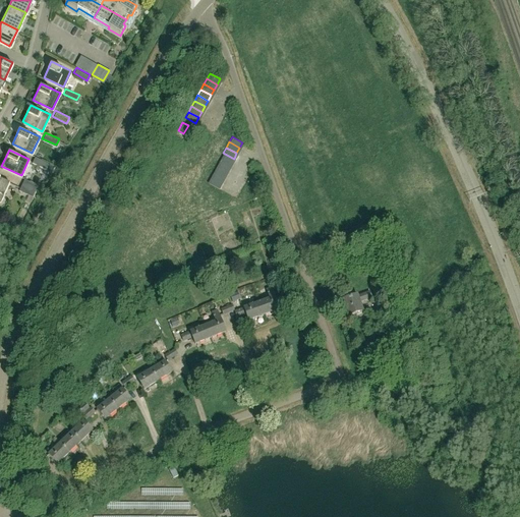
[(231,164),(234,159),(223,153),(221,158),(231,164)]
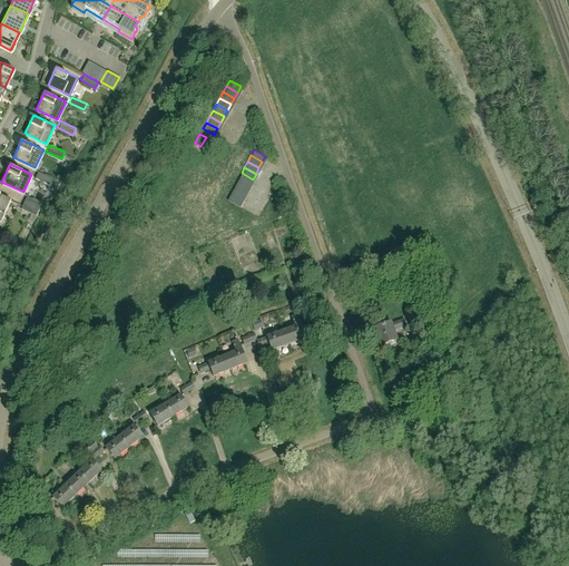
[(35,176),(49,183),(52,176),(38,169),(35,176)]
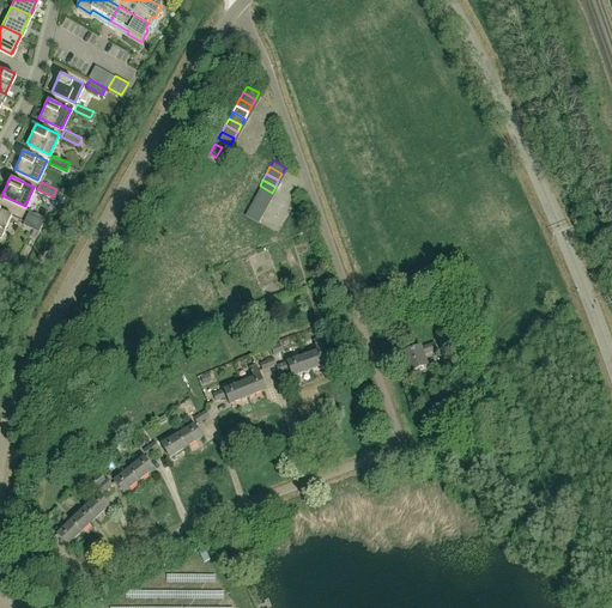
[(268,199),(272,193),(260,186),(256,193),(268,199)]
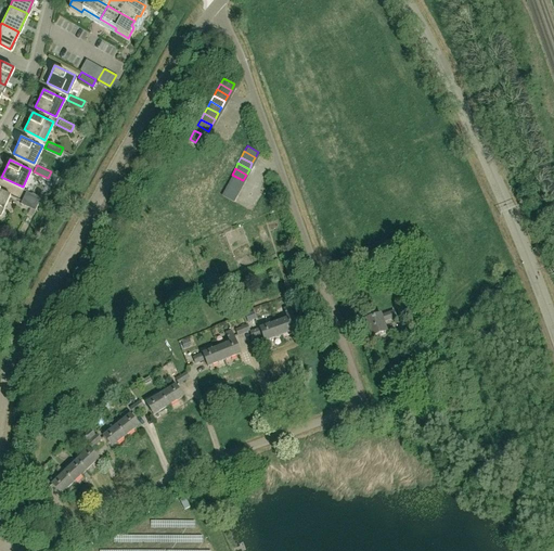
[(240,187),(243,180),(232,175),(229,180),(240,187)]
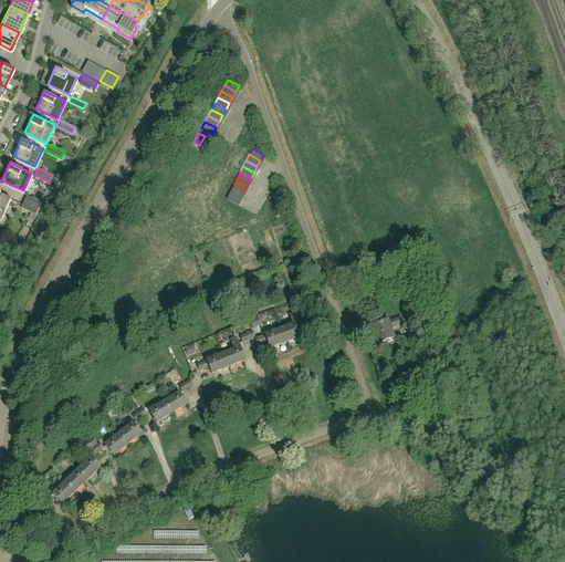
[(241,196),(244,190),(233,184),(230,190),(241,196)]
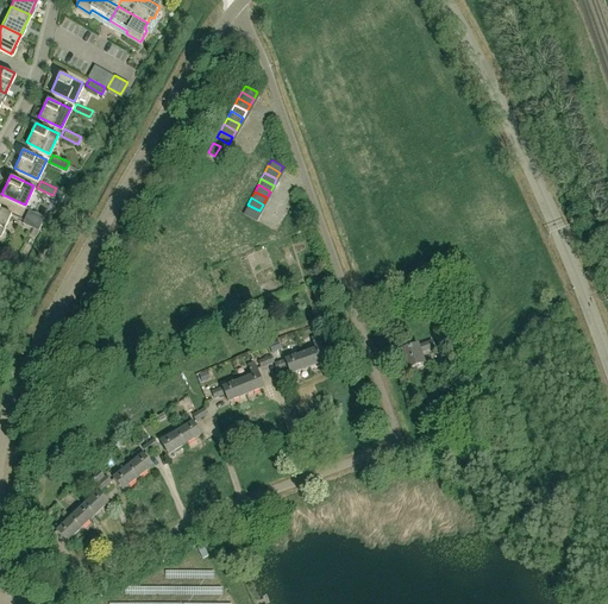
[(0,233),(11,211),(0,205),(0,233)]
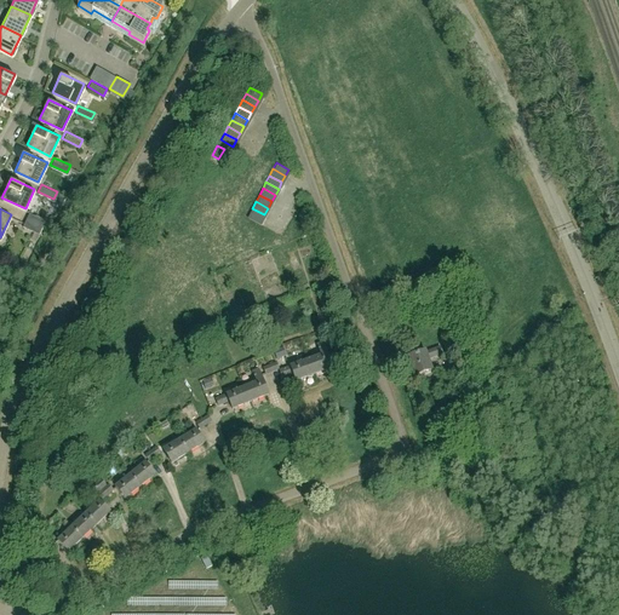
[(264,214),(252,208),(248,214),(261,220),(264,214)]
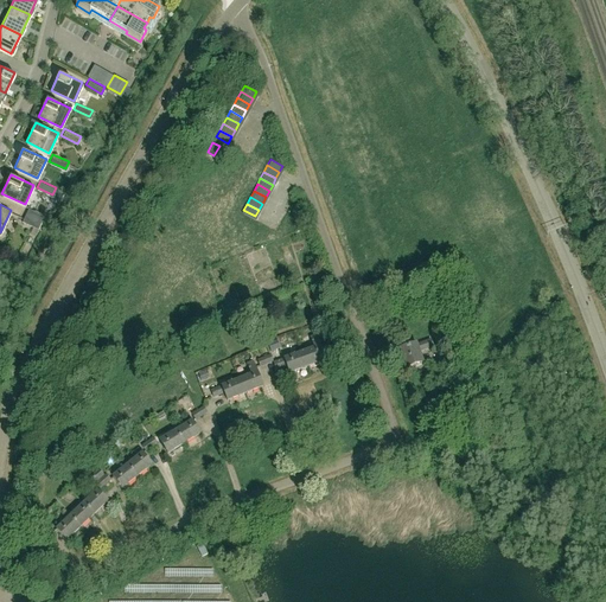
[(37,226),(44,213),(27,205),(21,219),(37,226)]
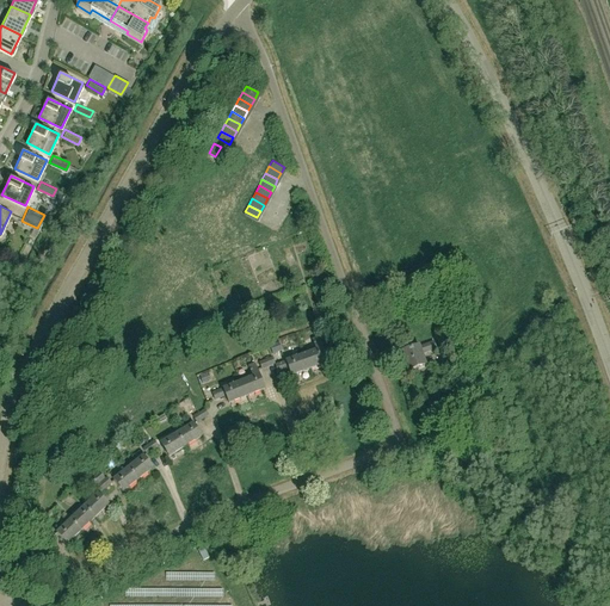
[(327,358),(318,334),(312,336),(315,346),(303,351),(309,365),(327,358)]
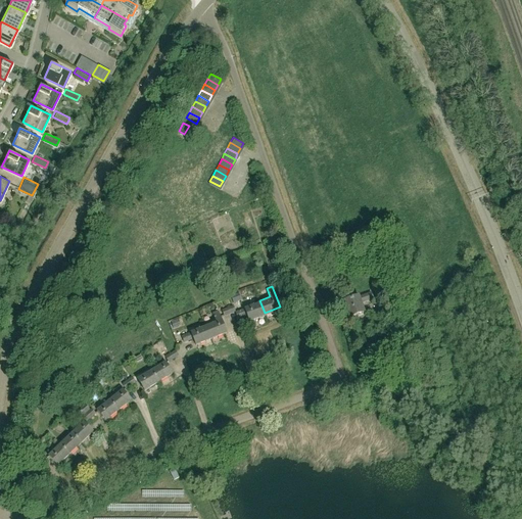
[(364,310),(360,299),(373,295),(371,290),(359,295),(358,293),(343,298),(349,315),(364,310)]
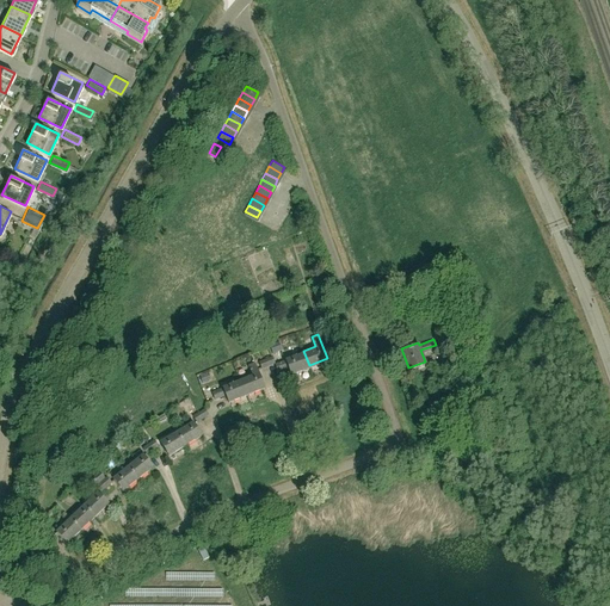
[(309,365),(303,351),(275,360),(277,368),(288,363),(290,371),(309,365)]
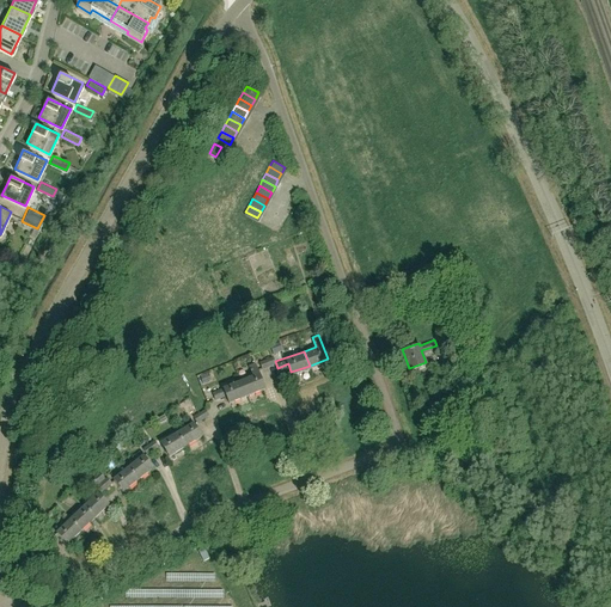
[(236,366),(244,362),(242,356),(233,359),(236,366)]
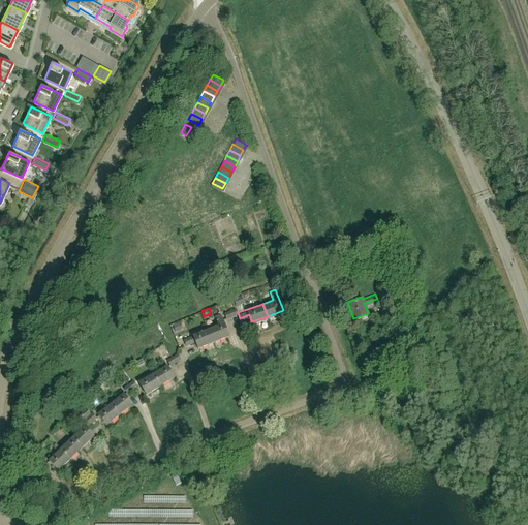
[(228,333),(220,312),(214,314),(218,323),(208,328),(213,339),(228,333)]
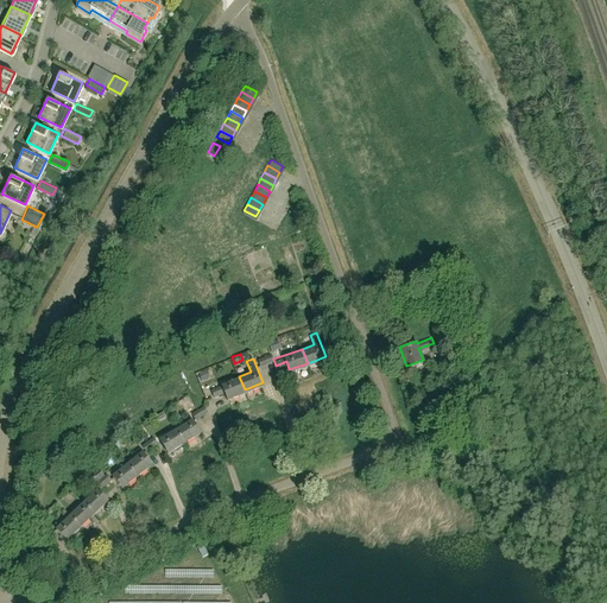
[(197,370),(201,378),(209,374),(206,367),(197,370)]
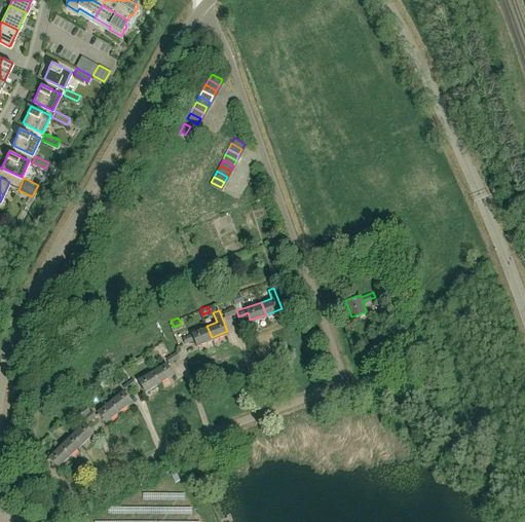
[(212,337),(207,326),(182,336),(184,341),(193,337),(196,343),(212,337)]
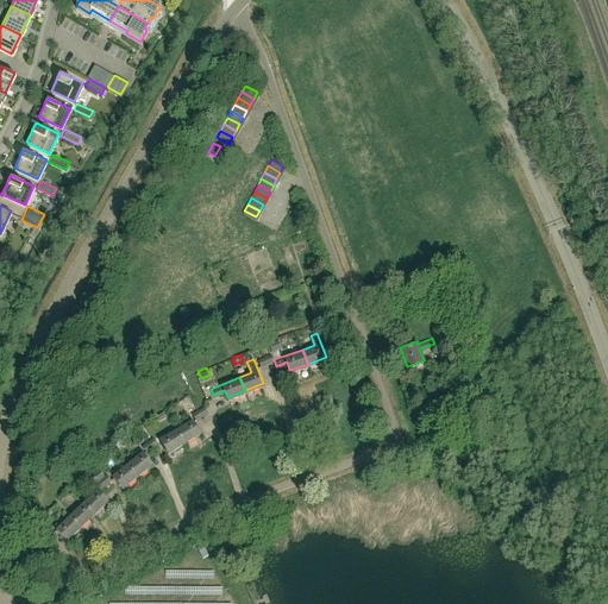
[(195,415),(207,409),(204,403),(192,410),(195,415)]
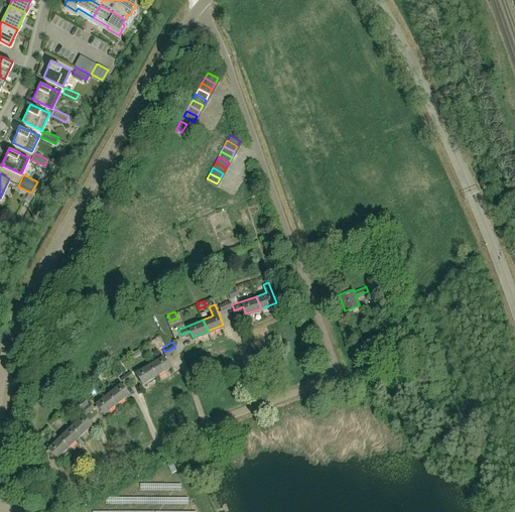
[(169,365),(162,354),(149,363),(155,374),(169,365)]
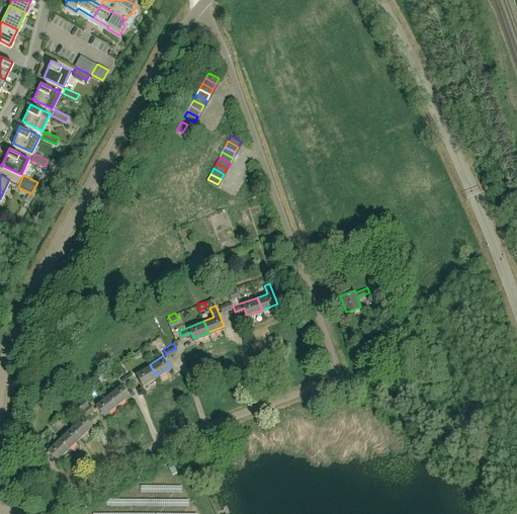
[(156,375),(150,364),(136,373),(143,383),(156,375)]
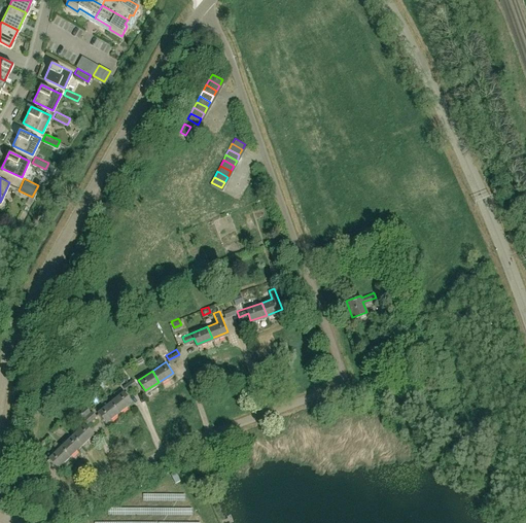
[(133,377),(128,381),(131,385),(136,382),(133,377)]
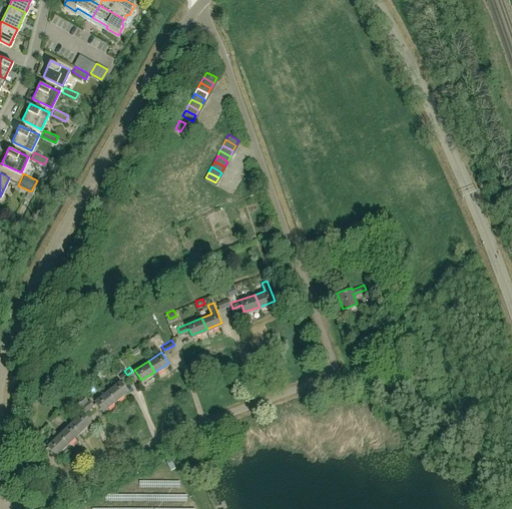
[(115,400),(127,390),(119,380),(107,390),(115,400)]
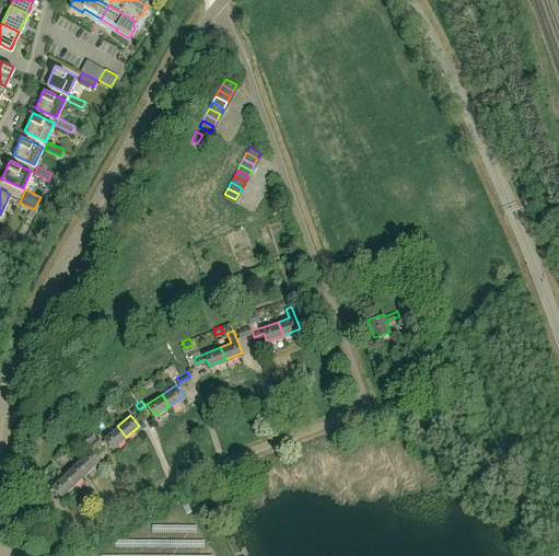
[(112,448),(126,437),(117,426),(104,437),(112,448)]
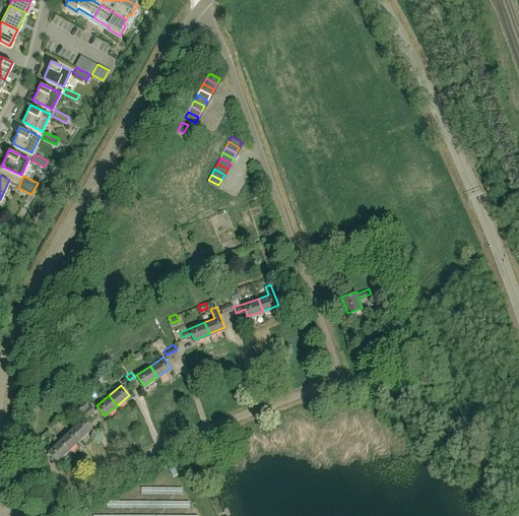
[(82,408),(89,402),(85,398),(78,404),(82,408)]
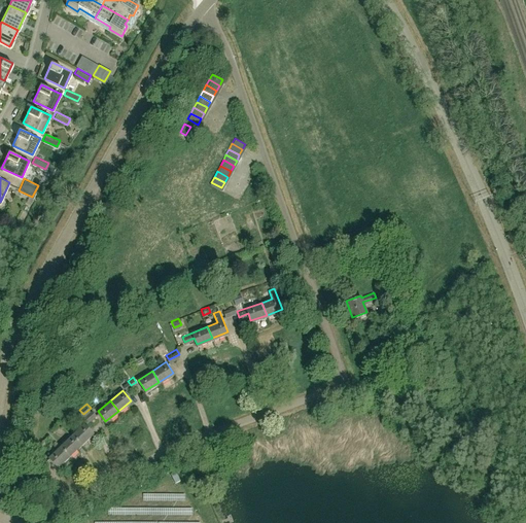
[(85,421),(95,413),(92,409),(82,417),(85,421)]
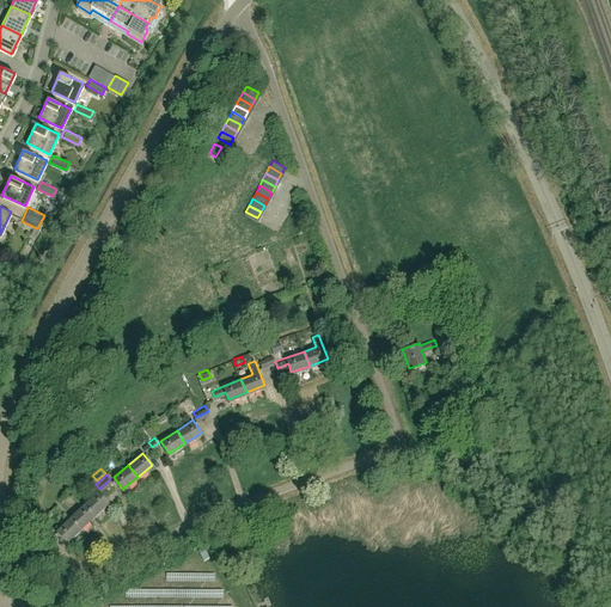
[(93,515),(108,501),(97,490),(84,504),(93,515)]
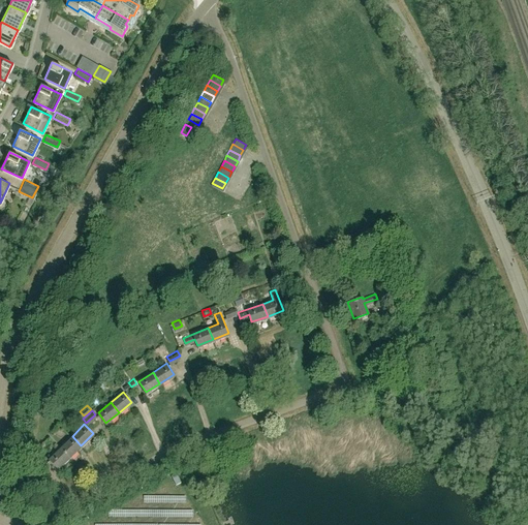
[(69,456),(81,445),(72,436),(60,448),(69,456)]
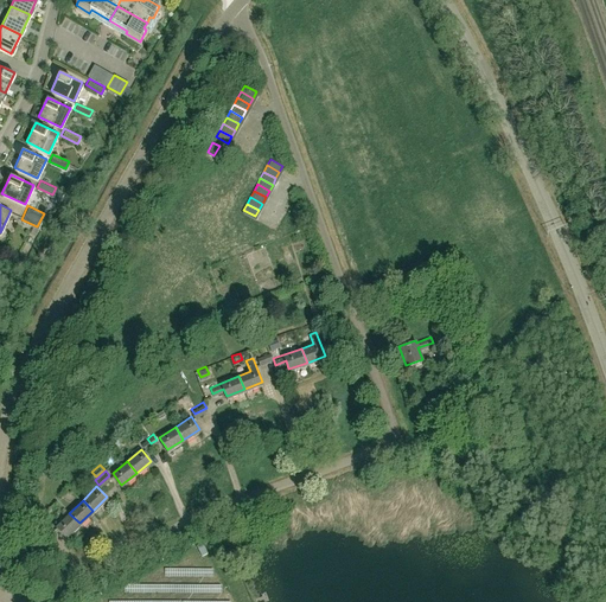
[(65,537),(80,523),(69,513),(56,526),(65,537)]
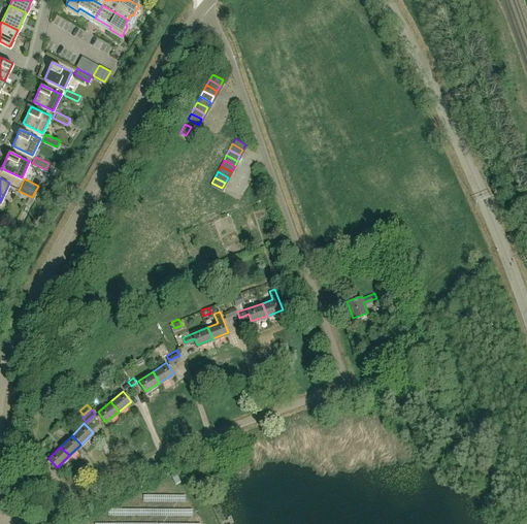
[(38,468),(46,460),(42,456),(34,464),(38,468)]
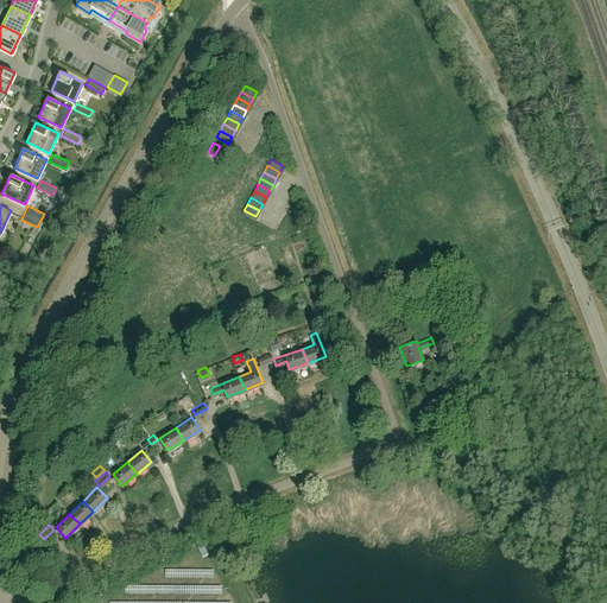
[(202,540),(196,544),(202,554),(208,551),(202,540)]
